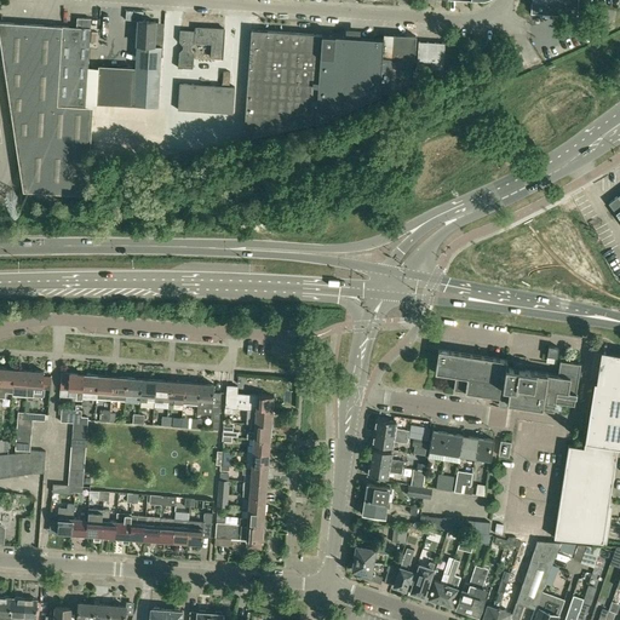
[(532,0),(532,3),(532,13),(578,16),(578,0),(532,0)]
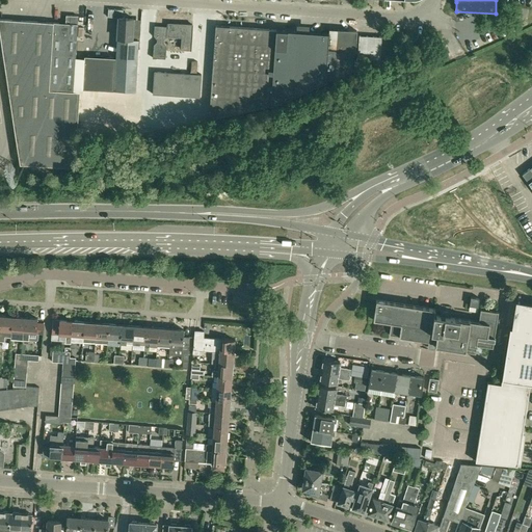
[(24,21),(0,19),(0,33),(4,61),(20,163),(74,166),(77,135),(77,127),(80,92),(73,91),(76,57),(78,16),(75,16),(65,16),(65,23),(53,22),(53,23),(49,22),(24,21)]
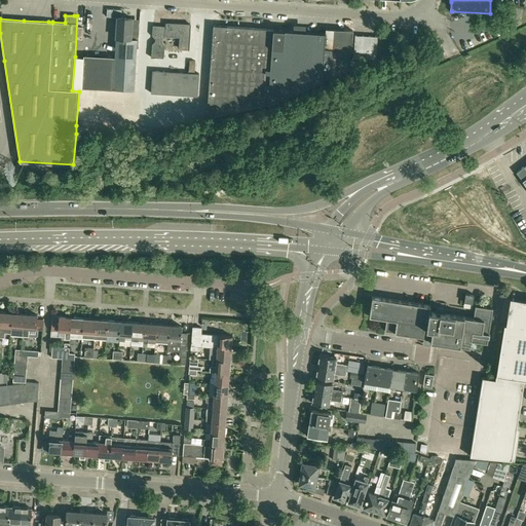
[(130,34),(132,25),(132,17),(117,17),(116,38),(137,39),(137,35),(130,34)]
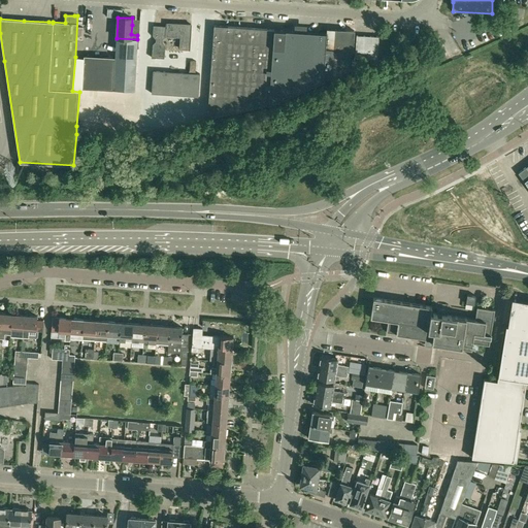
[(190,48),(191,35),(191,25),(166,23),(166,27),(154,26),(153,34),(157,38),(156,41),(153,43),(152,57),(164,58),(165,44),(163,41),(163,38),(166,36),(180,37),(180,48),(190,48)]
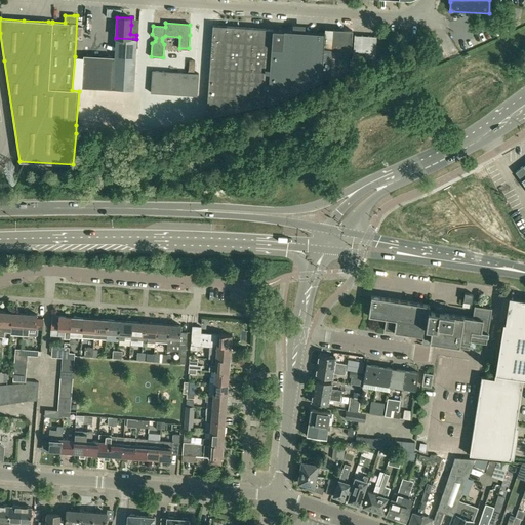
[(324,33),(273,30),(212,25),(211,45),(206,118),(267,104),(322,81),(321,80),(348,69),(349,50),(351,50),(352,31),(328,29),(325,29),(324,33)]
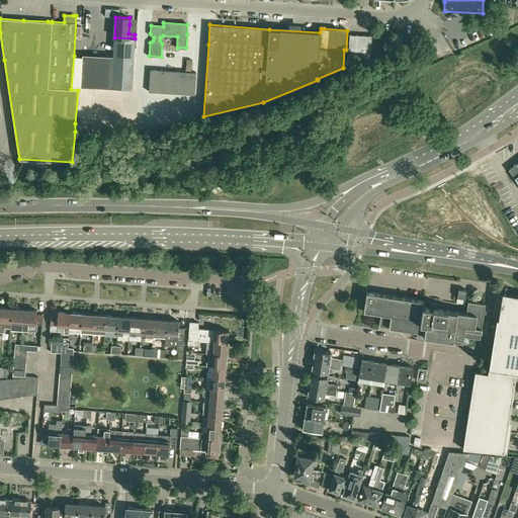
[(370,59),(371,40),(371,36),(349,34),(348,50),(348,57),(370,59)]
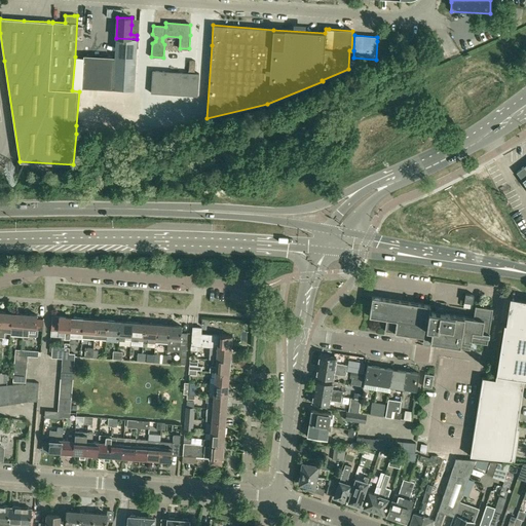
[(133,89),(137,49),(137,39),(116,38),(115,57),(83,55),(81,86),(133,89)]
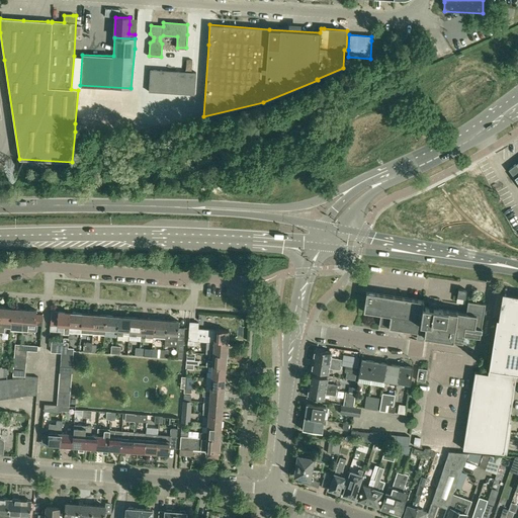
[(195,94),(196,72),(150,70),(149,91),(195,94)]
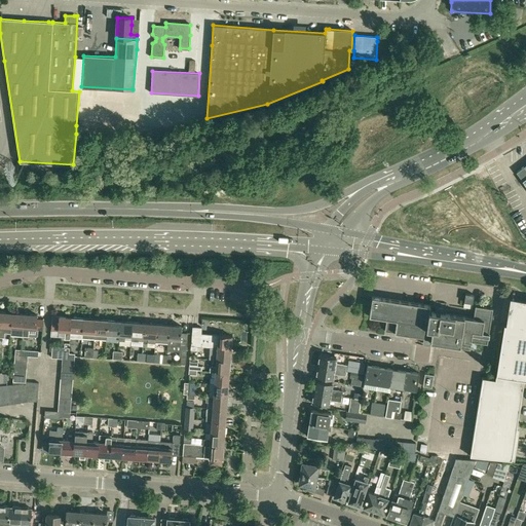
[(525,165),(516,173),(522,181),(525,186),(525,165)]
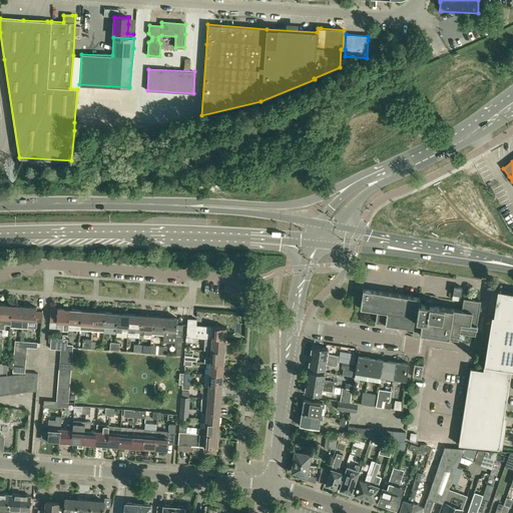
[(462,289),(454,287),(452,296),(461,297),(462,289)]
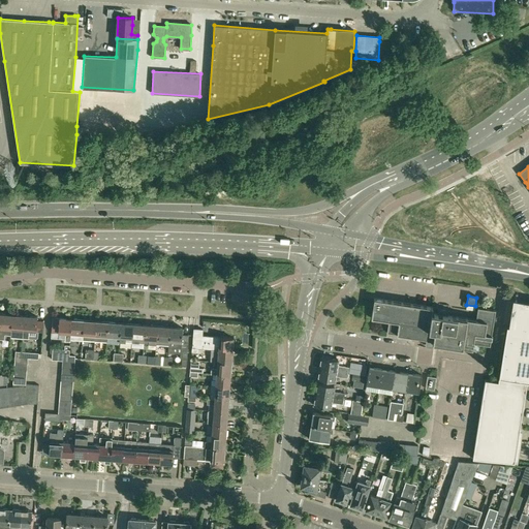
[(374,299),(373,303),(371,318),(387,320),(386,333),(427,339),(426,340),(432,341),(432,343),(434,343),(434,344),(472,350),(473,344),(490,346),(495,311),(477,308),(475,320),(441,315),(442,310),(437,309),(437,314),(432,313),(433,308),(374,299)]
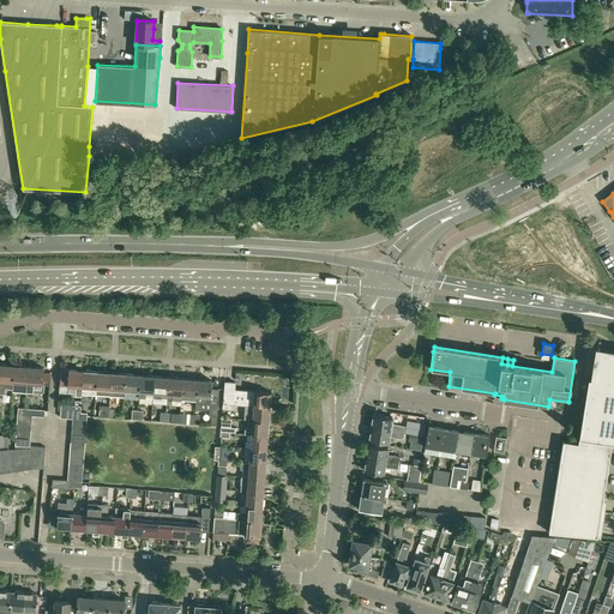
[(613,353),(599,350),(594,379),(588,378),(578,443),(563,440),(548,533),(597,537),(612,443),(613,443),(613,353)]
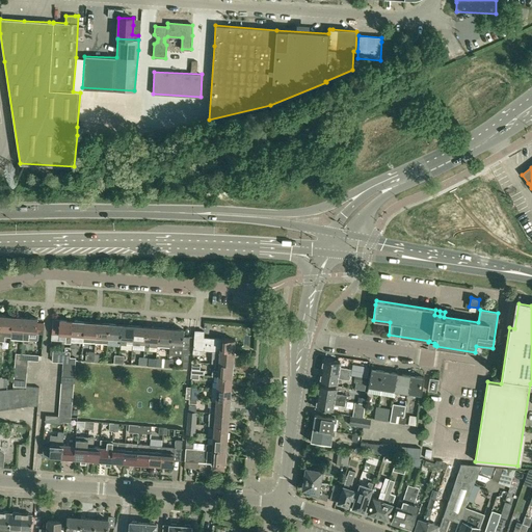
[(0,341),(4,342),(4,337),(10,337),(11,330),(12,317),(0,316),(0,341)]
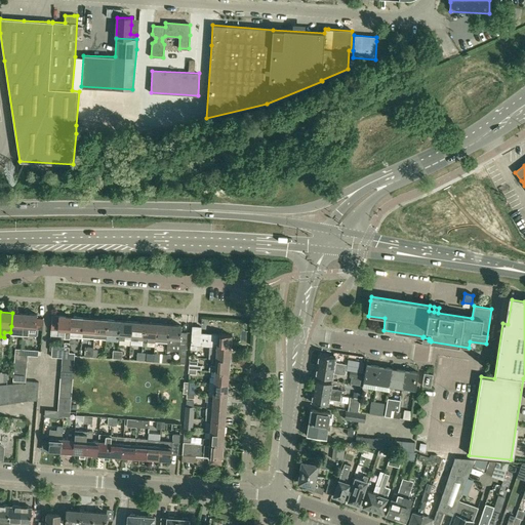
[(25,314),(12,313),(11,326),(10,332),(10,334),(23,335),(24,327),(25,314)]
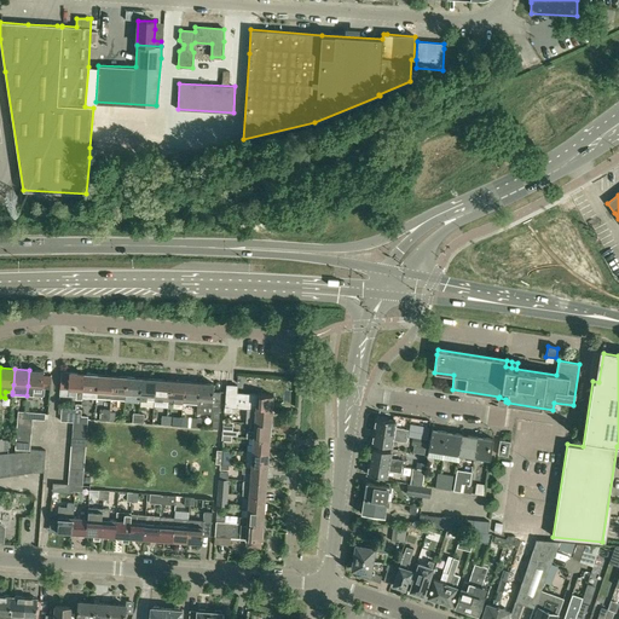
[(29,370),(28,386),(27,395),(34,395),(34,386),(50,387),(51,377),(44,376),(44,371),(29,370)]
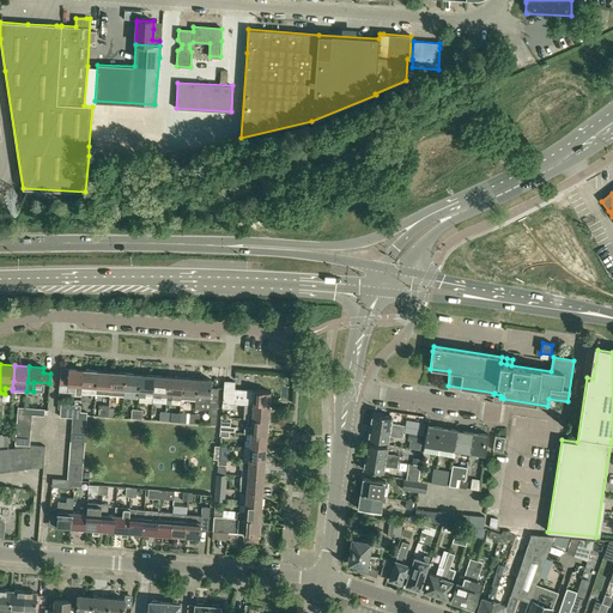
[(60,369),(59,384),(59,392),(74,393),(74,394),(82,395),(82,393),(83,370),(60,369)]
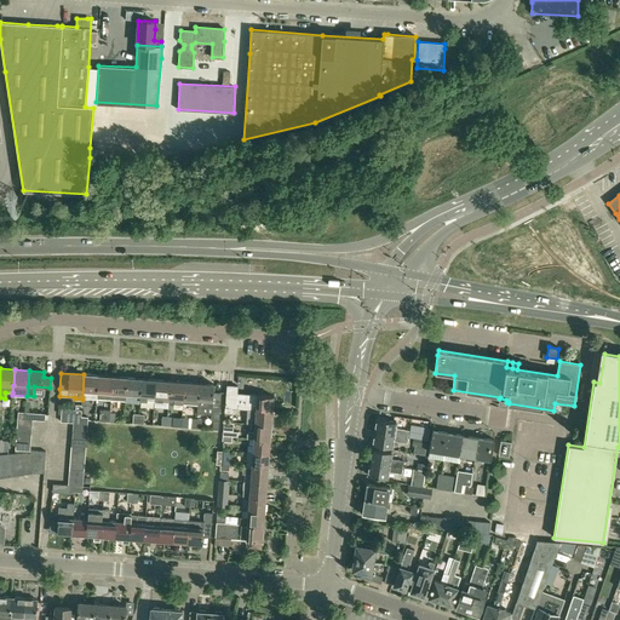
[(82,397),(96,399),(97,399),(98,375),(84,374),(82,397)]
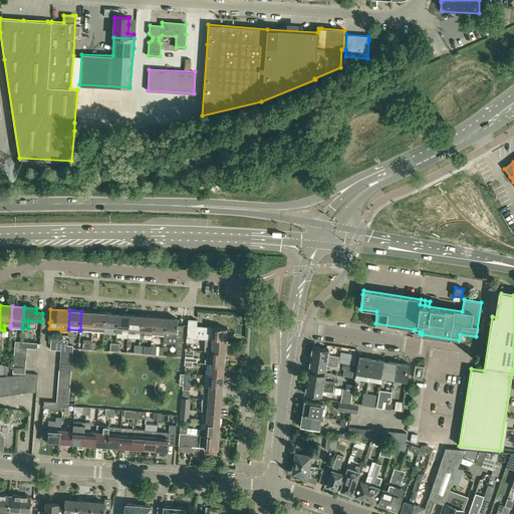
[(92,331),(92,325),(93,312),(81,311),(80,330),(92,331)]
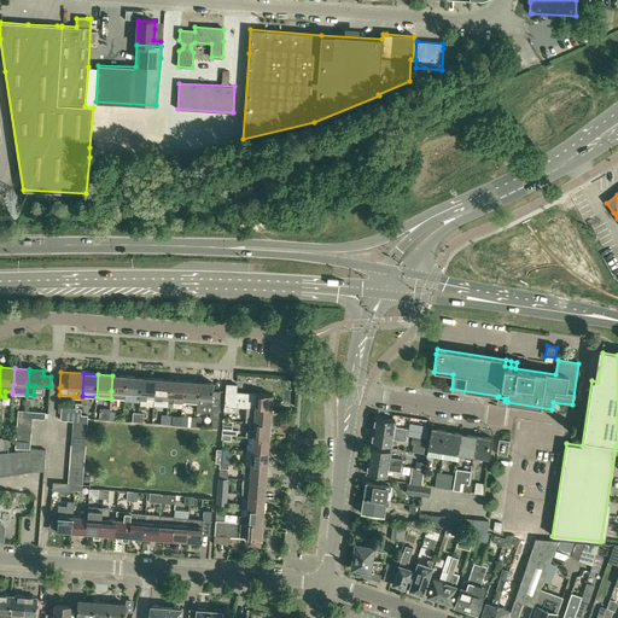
[(112,375),(111,391),(111,398),(126,400),(127,377),(112,375)]
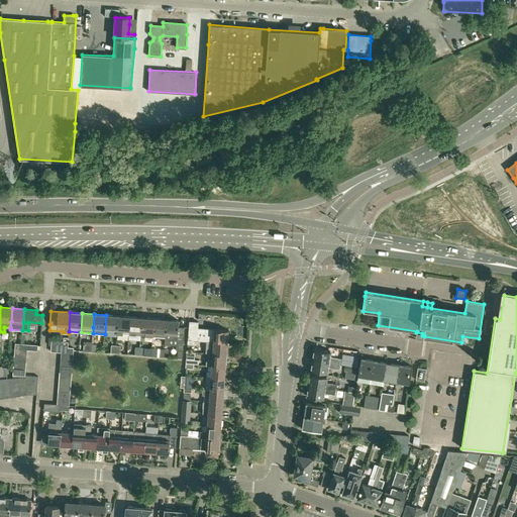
[(116,334),(117,329),(118,316),(106,315),(105,334),(105,335),(116,336),(116,334)]
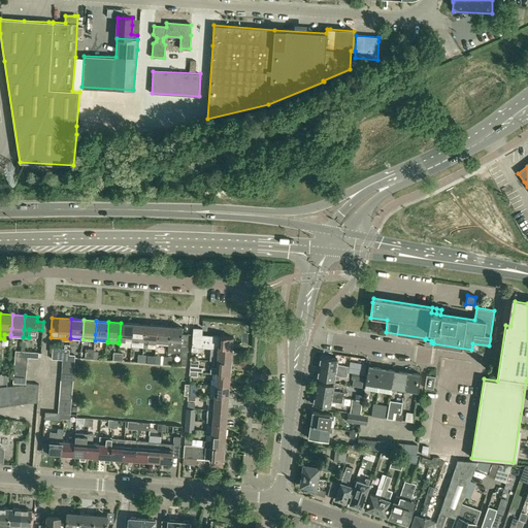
[(119,341),(132,342),(132,337),(133,324),(121,323),(120,336),(119,341)]
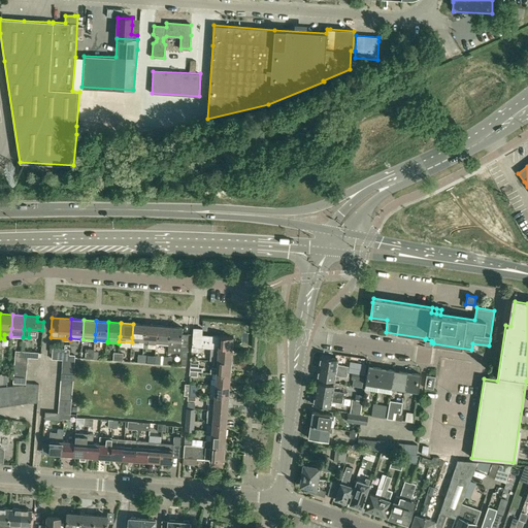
[(133,324),(132,337),(132,342),(139,342),(143,342),(145,325),(133,324)]
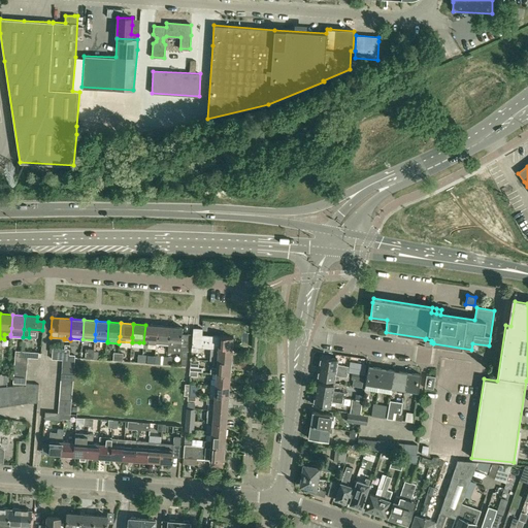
[(150,338),(157,339),(158,326),(145,325),(143,342),(149,343),(150,338)]
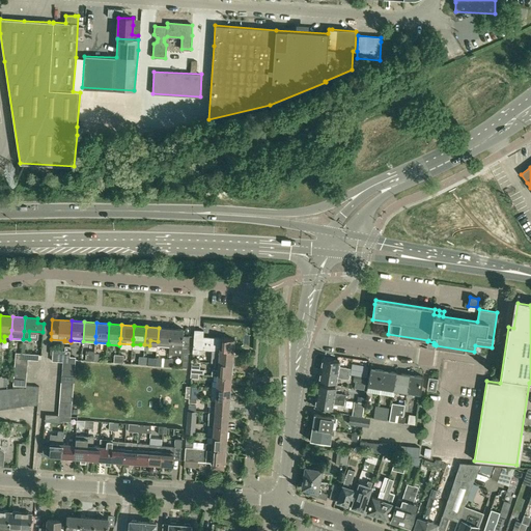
[(164,346),(169,346),(171,329),(159,328),(158,341),(164,341),(164,346)]
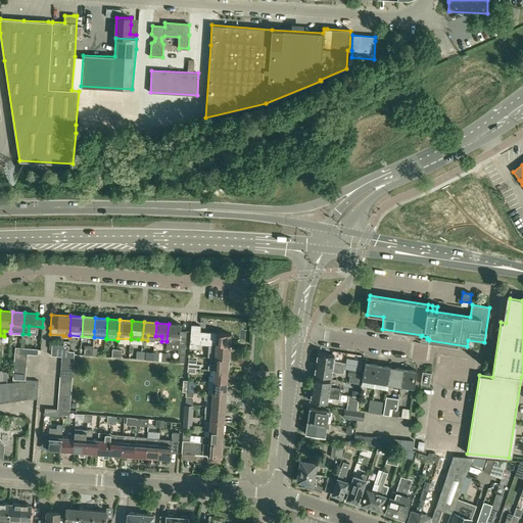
[(185,345),(186,331),(180,331),(181,325),(169,324),(167,341),(167,348),(173,349),(174,343),(181,343),(181,345),(185,345)]
